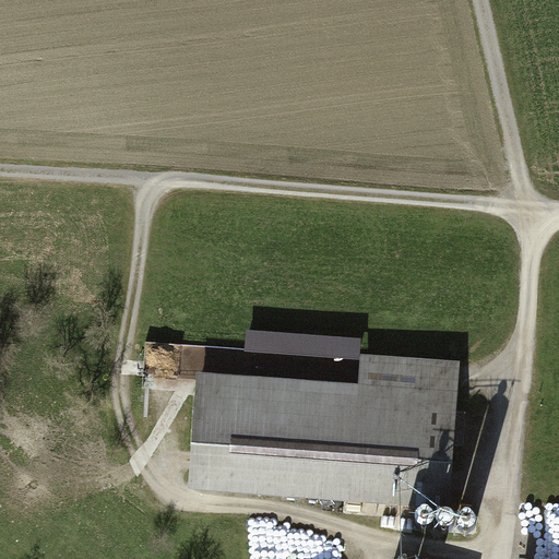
[(247,330),(246,352),(359,359),(361,337),(247,330)]
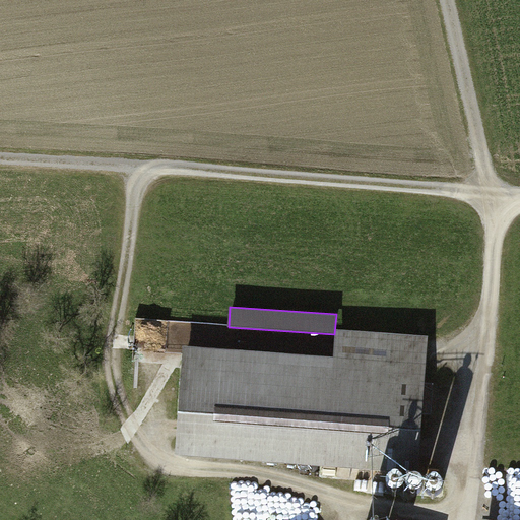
[(184,347),(177,457),(418,473),(428,337),(336,331),(334,359),(184,347)]
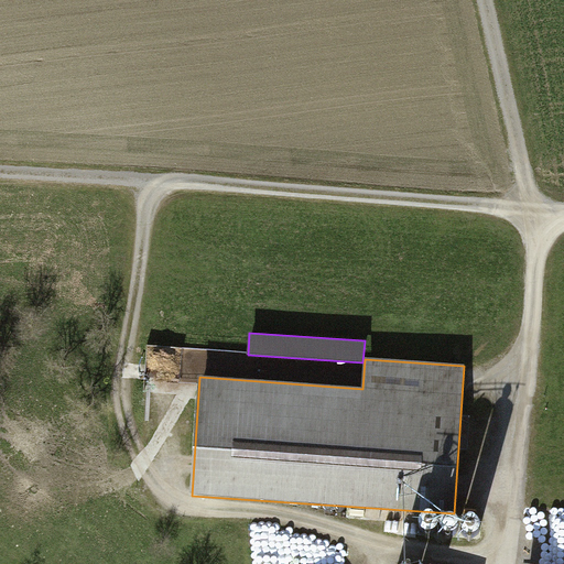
[(420,520),(419,523),(419,527),(419,530),(421,532),(423,534),(426,535),(430,535),(433,534),(435,532),(437,530),(438,527),(438,523),(437,520),(436,518),(433,516),(430,514),(427,514),(424,516),(421,518),(420,520)]
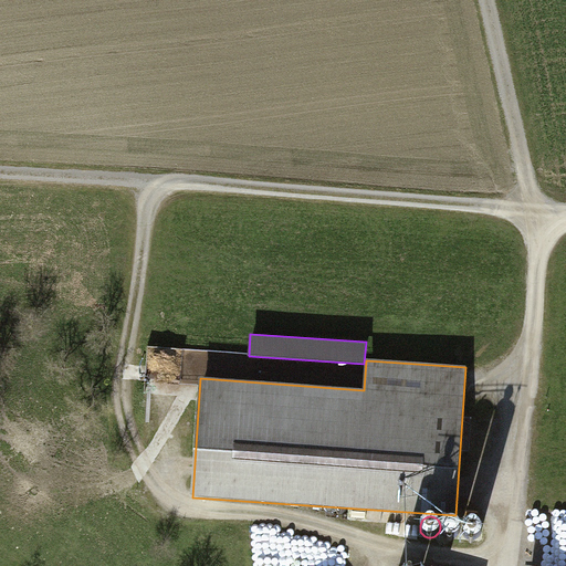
[(443,524),(442,526),(442,530),(442,533),(444,535),(447,537),(450,538),(453,538),(456,537),(459,535),(460,533),(461,530),(461,526),(460,524),(459,522),(457,520),(453,519),(450,519),(448,520),(444,521),(443,524)]
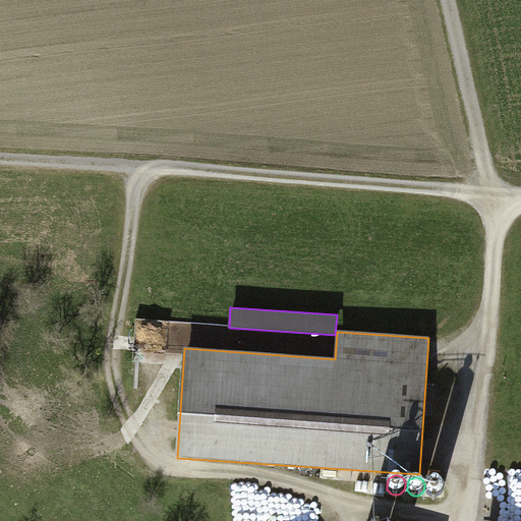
[(427,483),(426,485),(426,488),(427,491),(428,494),(431,496),(433,497),(437,497),(440,496),(442,495),(444,491),(445,489),(445,486),(444,483),(443,481),(440,479),(438,478),(435,478),(431,479),(428,480),(427,483)]
